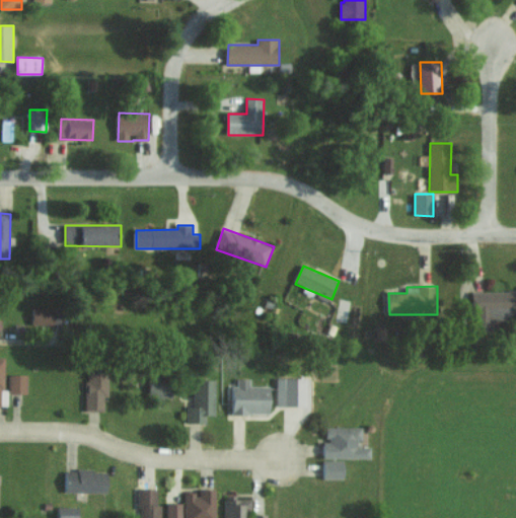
[(515,290),(472,292),(473,323),(512,322),(512,312),(515,312),(515,290)]
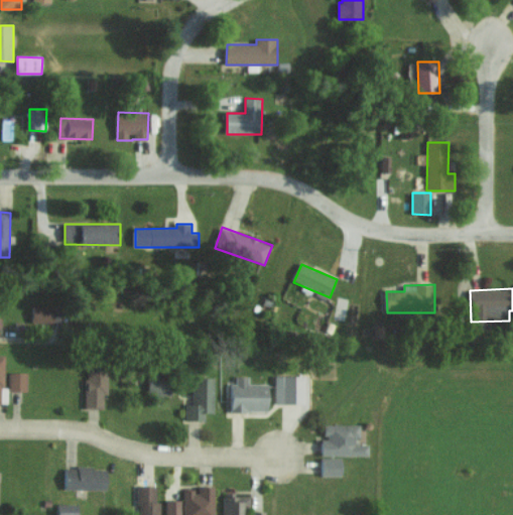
[(55,324),(55,306),(34,306),(33,323),(55,324)]
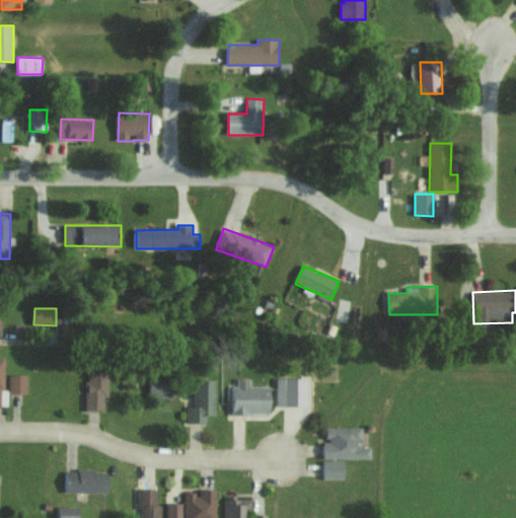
[(0,357),(0,405),(8,405),(7,357),(0,357)]
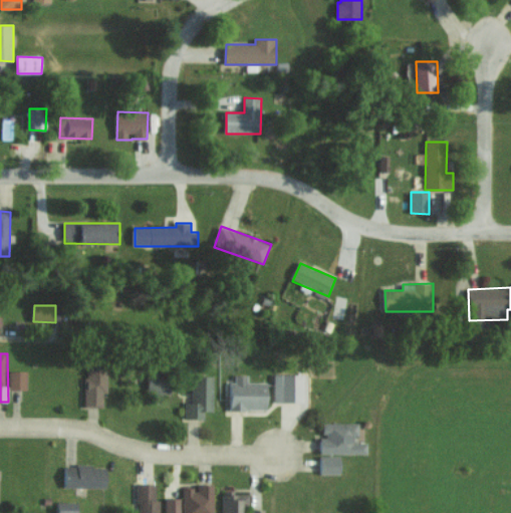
[(86,407),(107,408),(108,364),(87,364),(86,407)]
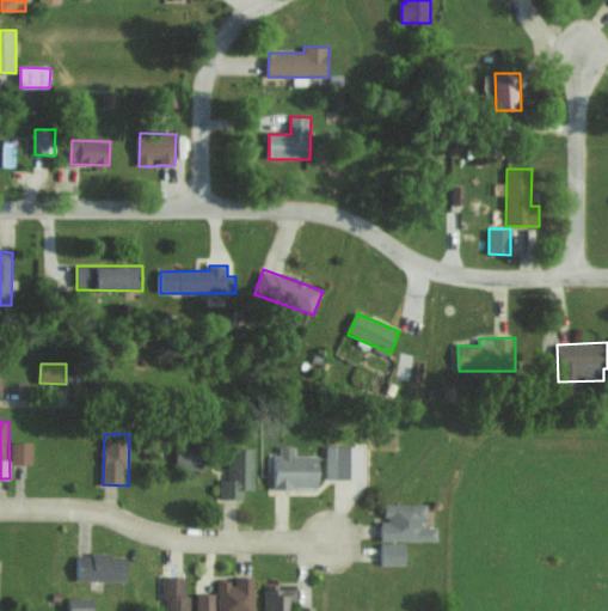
[(34,443),(12,443),(12,464),(34,464),(34,443)]
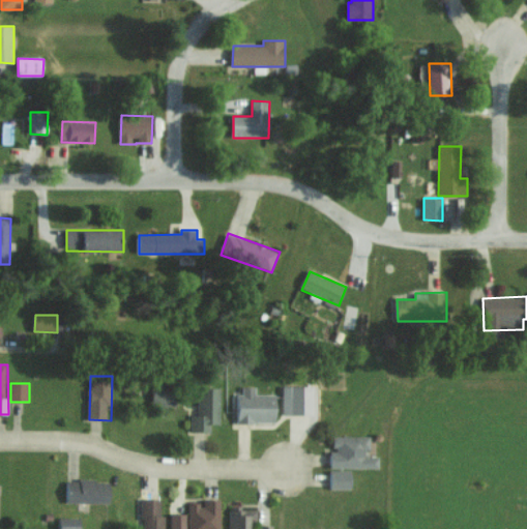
[(153,407),(178,408),(178,385),(154,384),(153,407)]
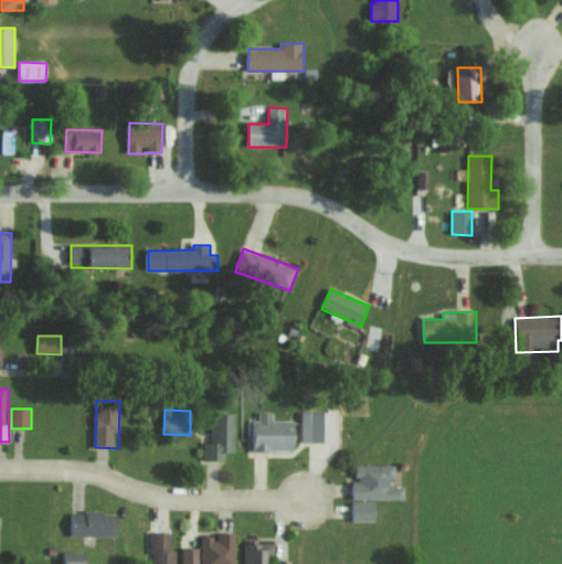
[(303,443),(336,444),(336,413),(303,412),(303,443)]
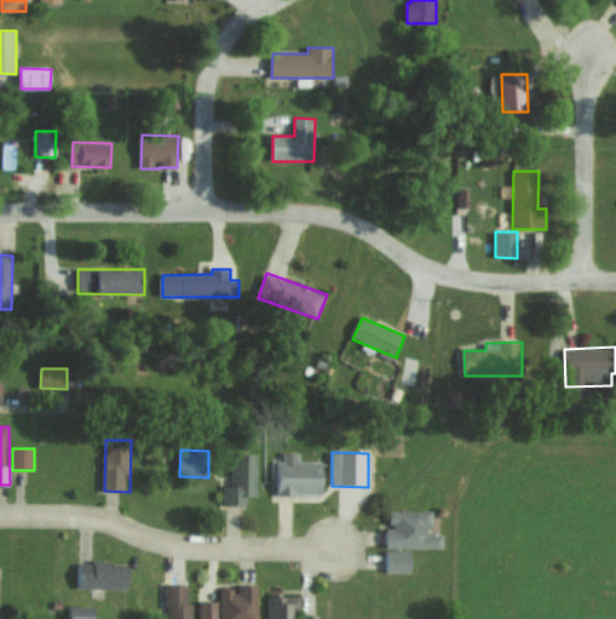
[(280,496),(324,494),(323,462),(300,463),(300,453),(285,453),(285,462),(278,462),(280,496)]
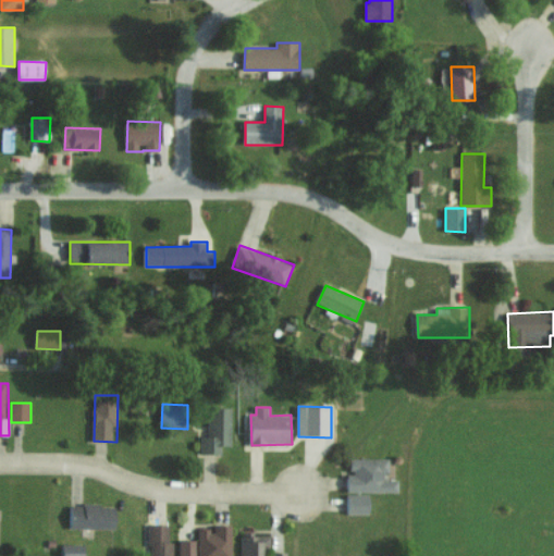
[(232,447),(233,408),(210,408),(209,436),(202,436),(201,455),(223,456),(223,447),(232,447)]
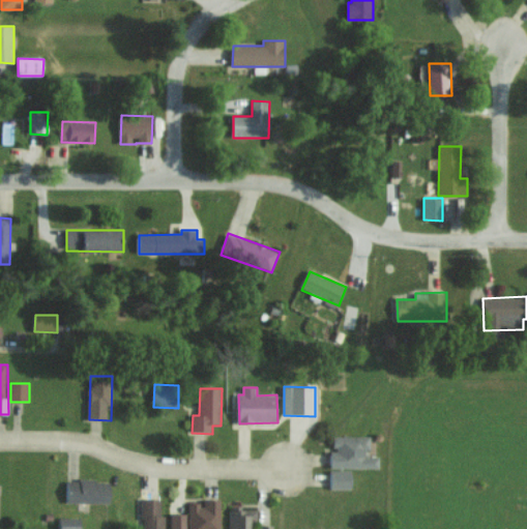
[(331,469),(380,469),(380,457),(370,457),(370,436),(334,437),(334,451),(331,451),(331,469)]
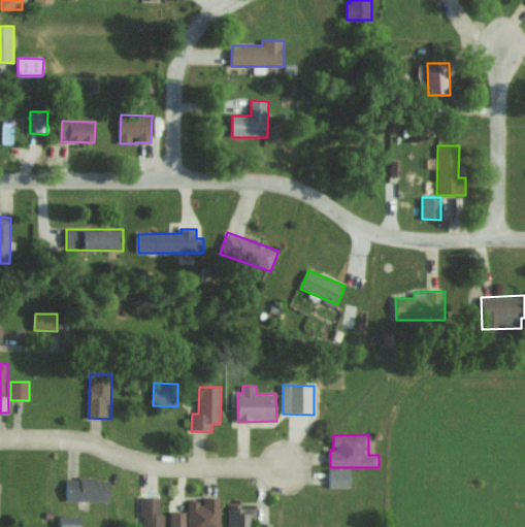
[(331,488),(352,488),(352,469),(331,469),(331,488)]
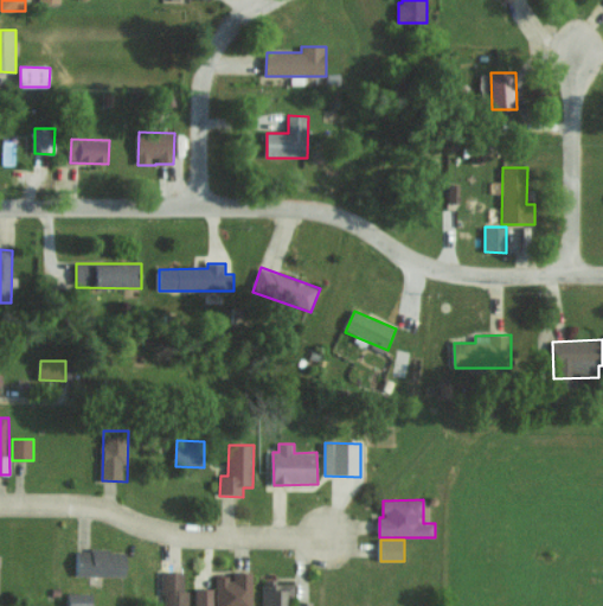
[(78,550),(77,576),(127,578),(128,552),(78,550)]
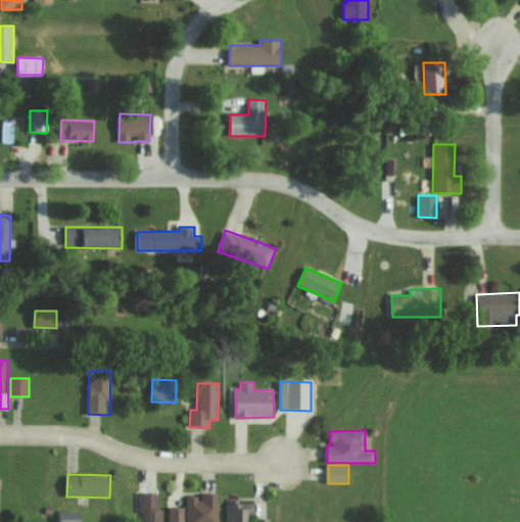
[(161,521),(161,493),(142,492),(141,521),(161,521)]
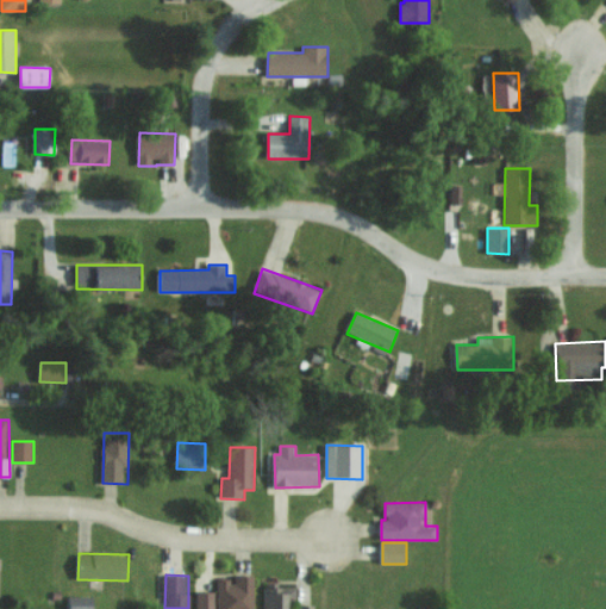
[(218,580),(218,608),(254,608),(254,576),(235,577),(235,579),(218,580)]
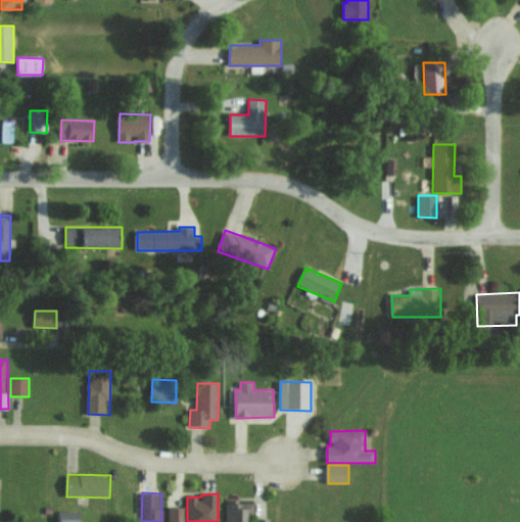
[(269,521),(270,519),(254,519),(254,503),(228,502),(227,521),(269,521)]
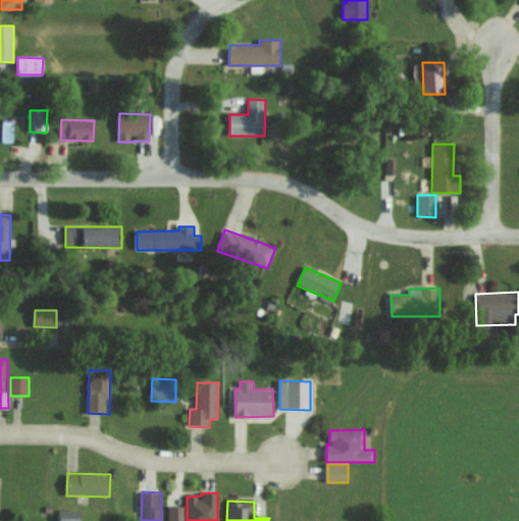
[(184,520),(184,506),(167,507),(168,520),(184,520)]
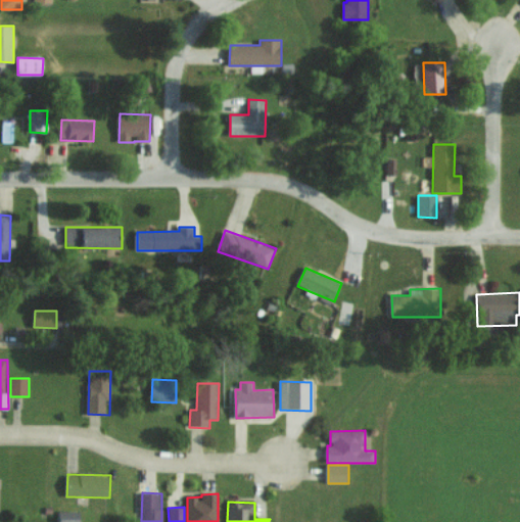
[(81,521),(82,512),(60,511),(59,521),(81,521)]
